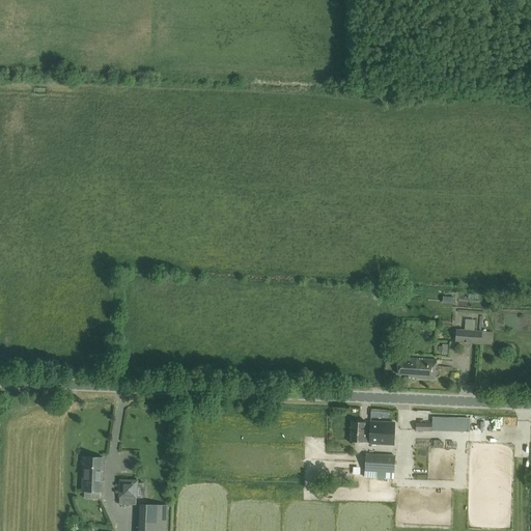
[(454,341),(470,342),(470,343),(481,344),(482,331),(455,329),(454,341)]
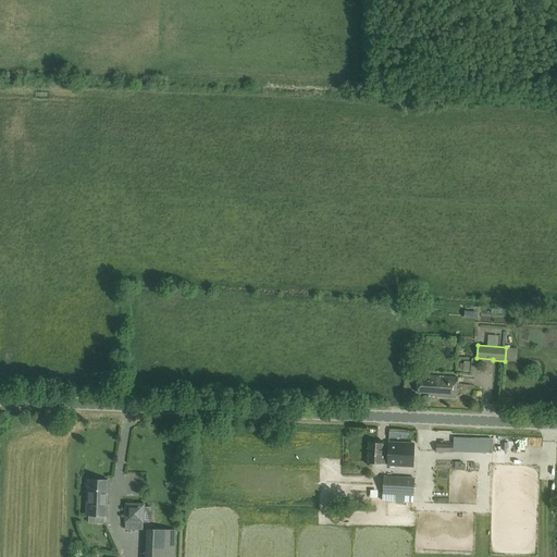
[(419,378),(418,378),(417,392),(428,393),(426,396),(456,398),(457,376),(429,375),(429,378),(419,378)]
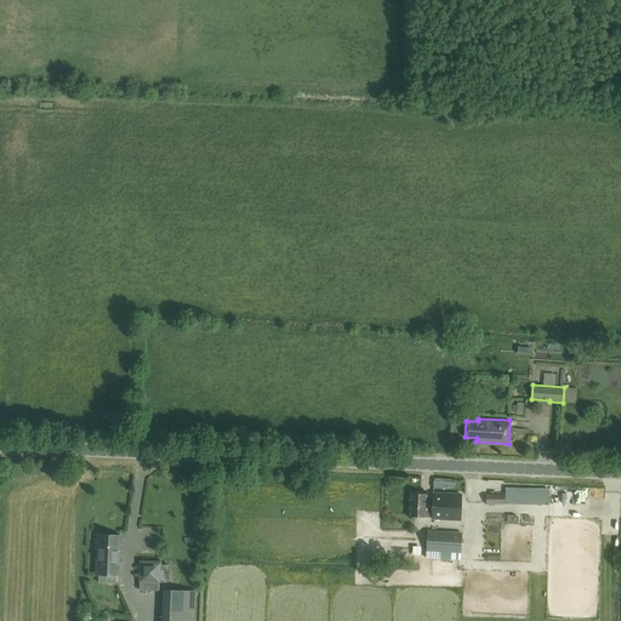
[(505,491),(505,495),(485,494),(485,503),(489,503),(489,507),(497,507),(497,503),(529,503),(529,491),(505,491)]
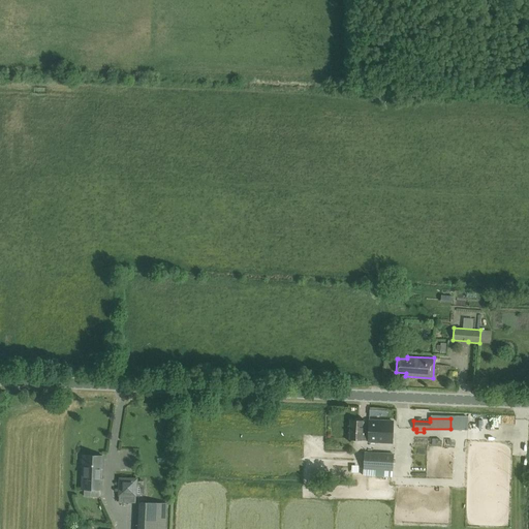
[(368,419),(368,423),(363,423),(363,421),(349,419),(349,439),(368,440),(368,441),(392,442),(393,421),(368,419)]
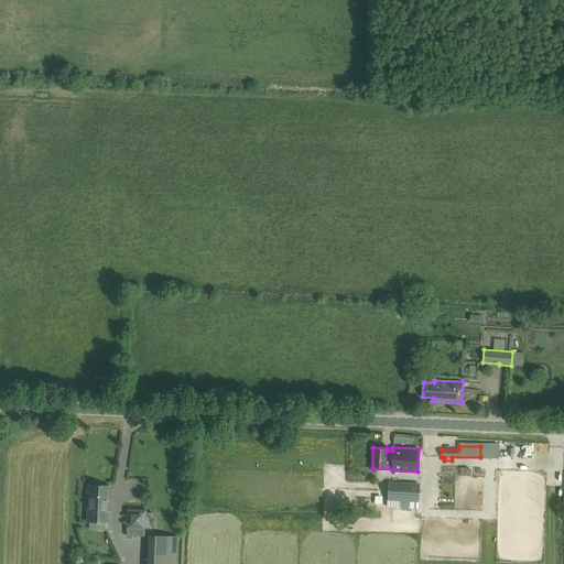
[(419,502),(419,483),(388,481),(387,500),(419,502)]
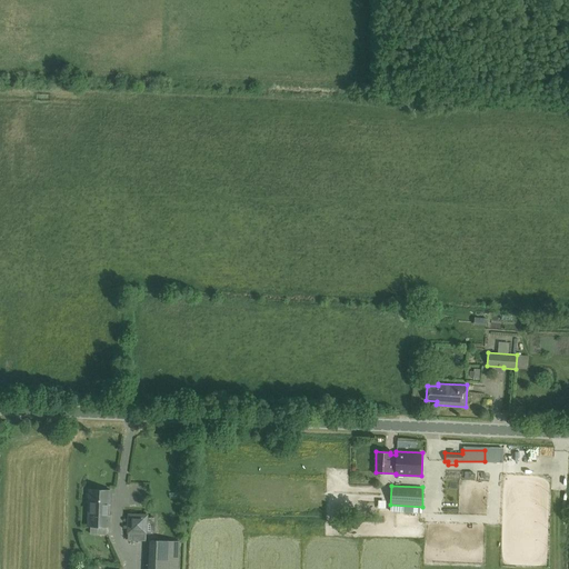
[(90,492),(88,491),(88,501),(89,501),(88,527),(108,527),(110,490),(90,489),(90,492)]
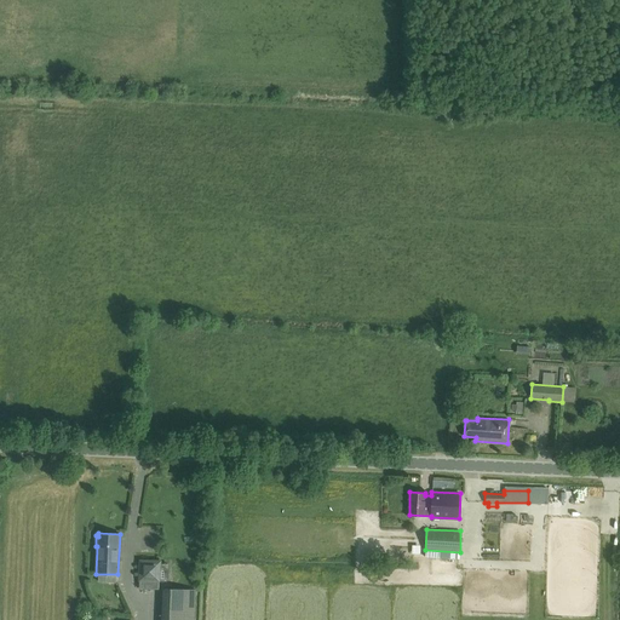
[(139,580),(159,581),(160,562),(141,561),(139,580)]
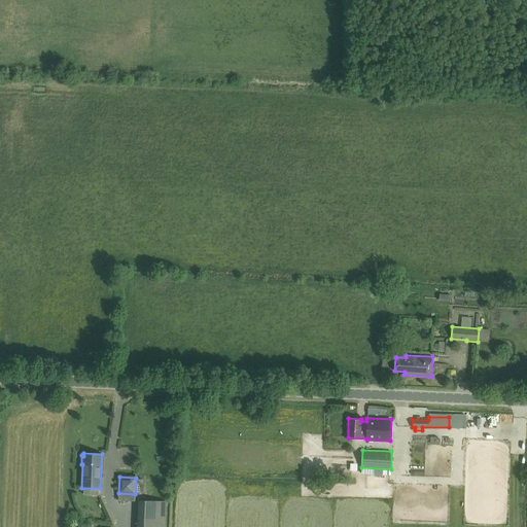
[(139,500),(139,511),(166,512),(166,501),(139,500)]
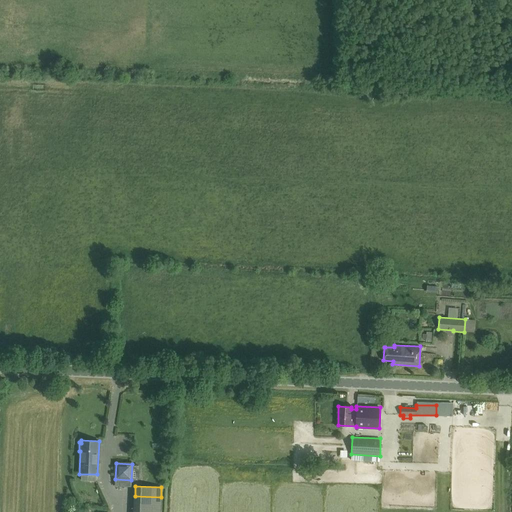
[(160,511),(161,497),(135,496),(134,511),(160,511)]
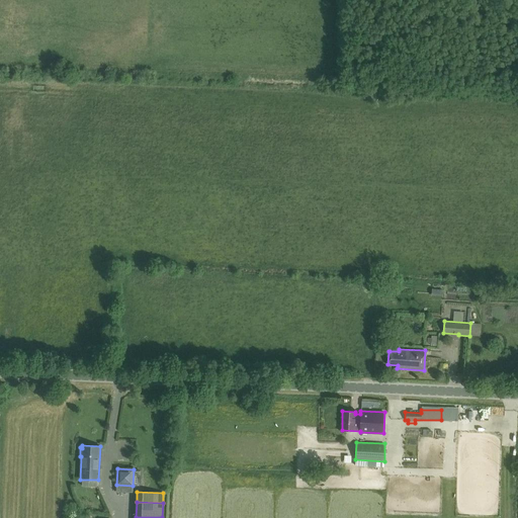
All buildings are outlined.
